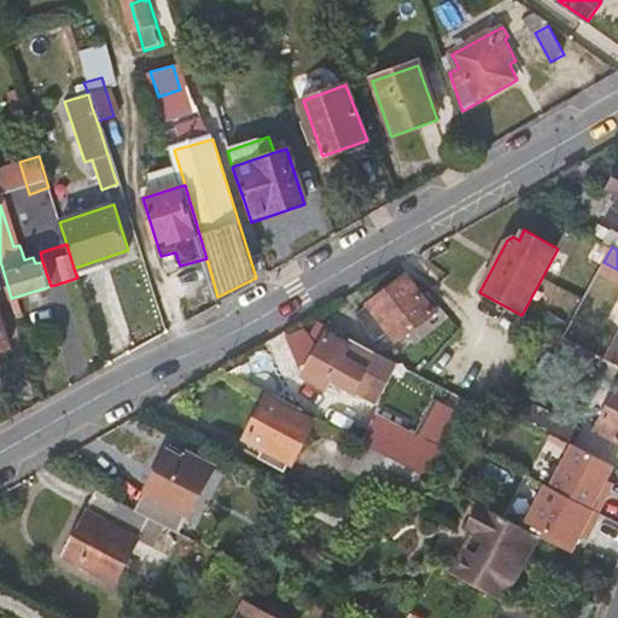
[(406,277),(353,319),(373,345),(392,331),(400,340),(441,309),(429,292),(421,296),(406,277)]
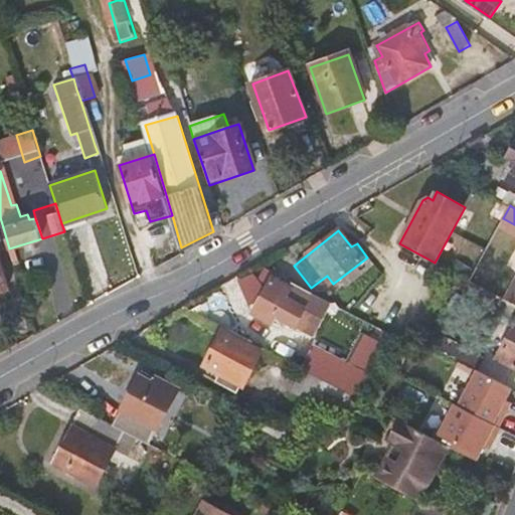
[(0,292),(9,290),(0,260),(0,292)]
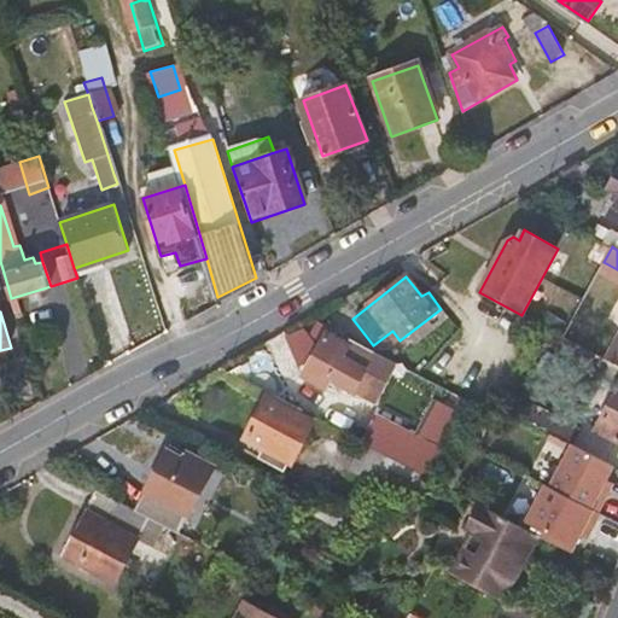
[(589,366),(595,355),(564,338),(548,330),(543,342),(589,366)]
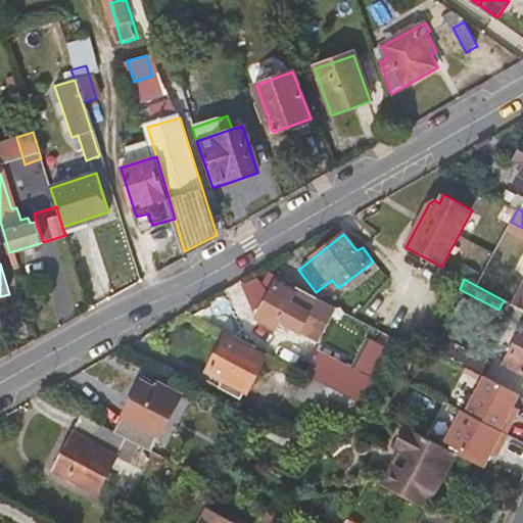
[(281,321),(299,331),(315,298),(296,287),(294,292),(277,283),(257,321),(275,330),(281,321)]
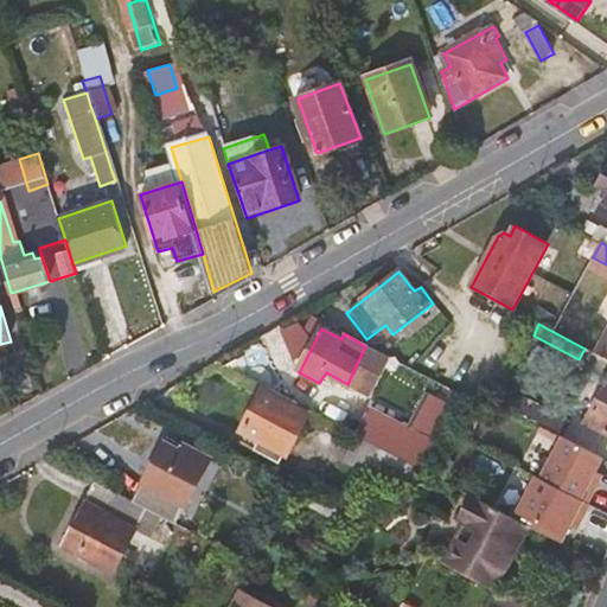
[(606,331),(595,353),(606,359),(606,331)]
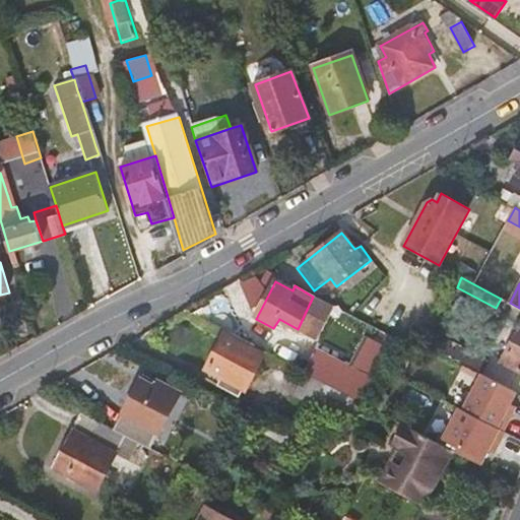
[(313,337),(330,305),(313,297),(298,329),(313,337)]
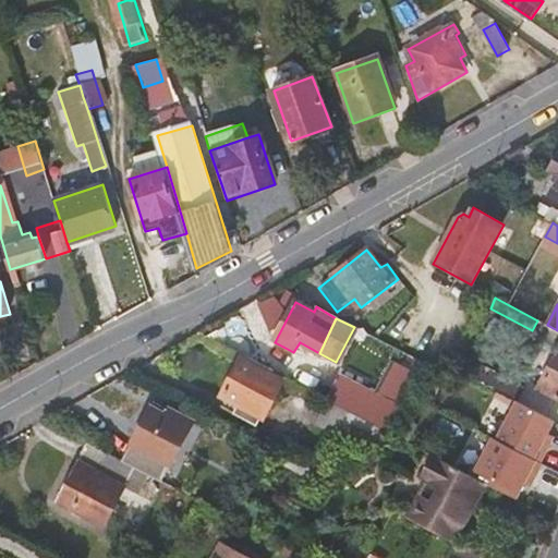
[(557,350),(538,389),(557,399),(557,350)]
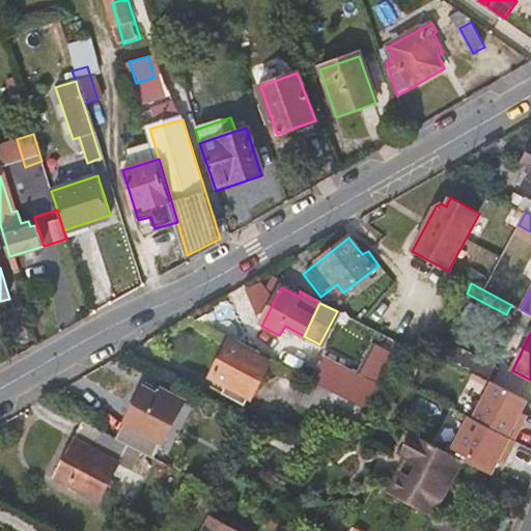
[(229,344),(212,379),(229,388),(224,398),(247,410),(270,366),(229,344)]
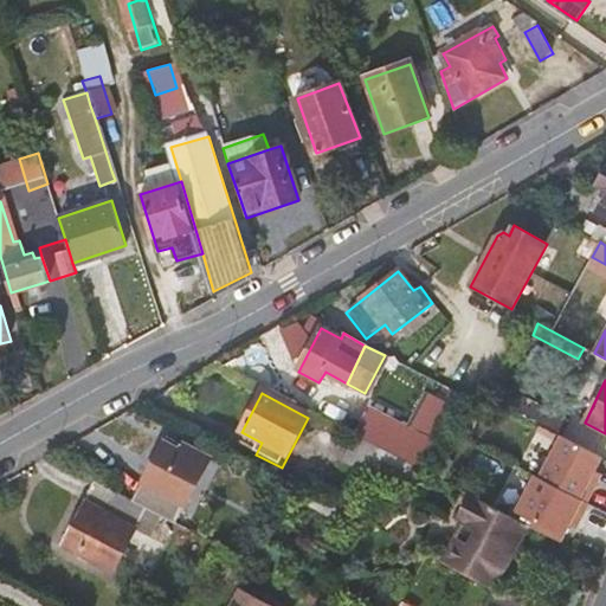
[(382,449),(394,455),(412,465),(420,449),(365,419),(358,436),(382,449)]
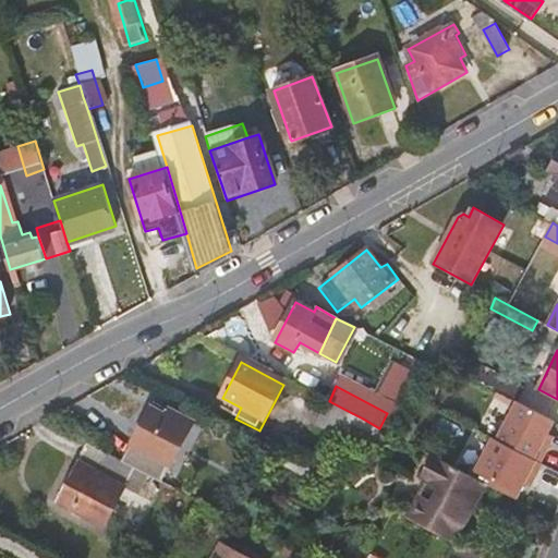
[(315,426),(339,438),(352,413),(329,401),(315,426)]
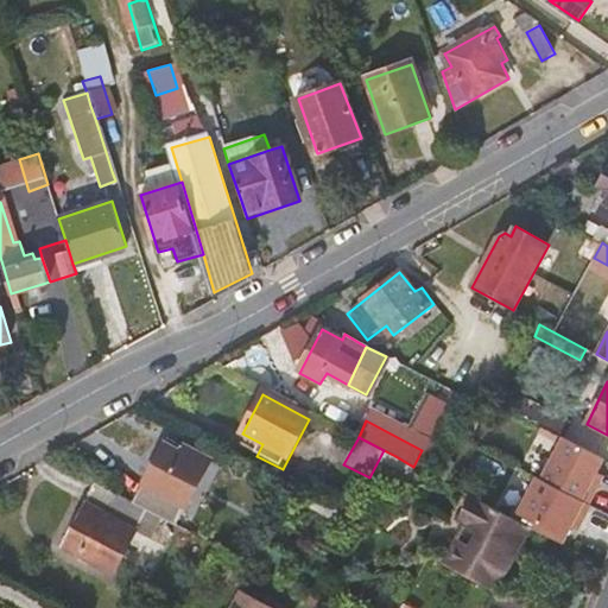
[(605,461),(564,438),(542,481),(589,506),(601,485),(594,482),(605,461)]
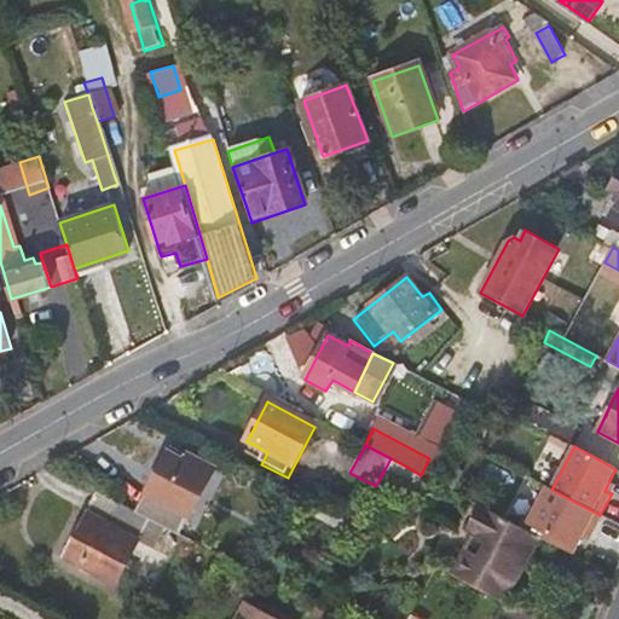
[(169,451),(134,510),(150,518),(179,533),(217,469),(190,453),(186,460),(169,451)]
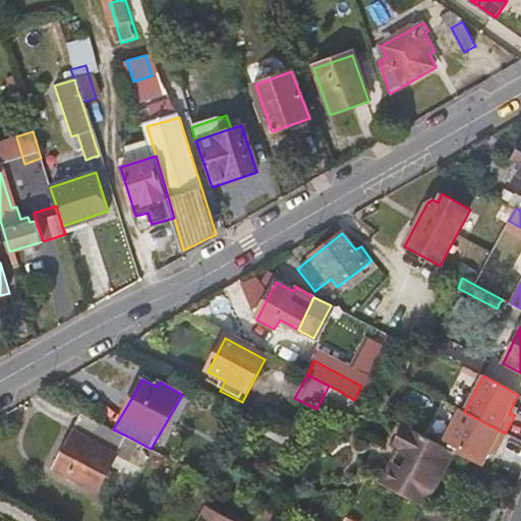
[(346,424),(358,402),(354,400),(339,391),(329,386),(316,409),(346,424)]
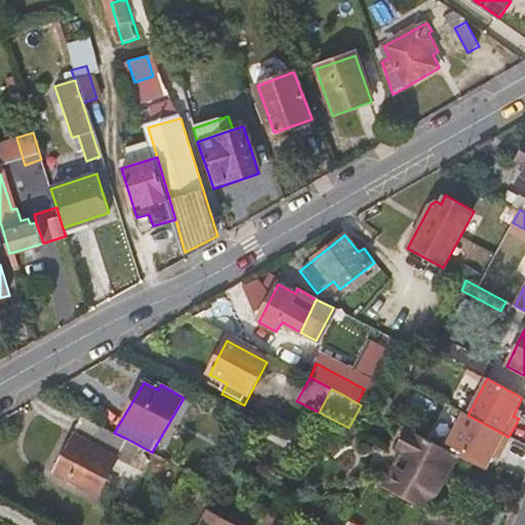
[(503,453),(511,438),(509,437),(468,415),(463,413),(447,445),(488,467),(497,449),(503,453)]
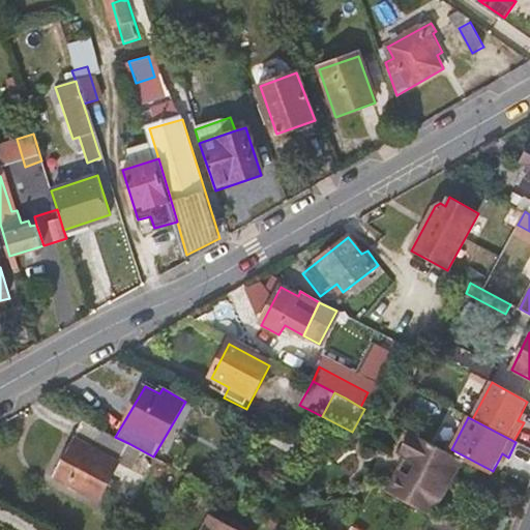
[(99,500),(128,443),(115,437),(97,427),(84,419),(55,475),(99,500)]
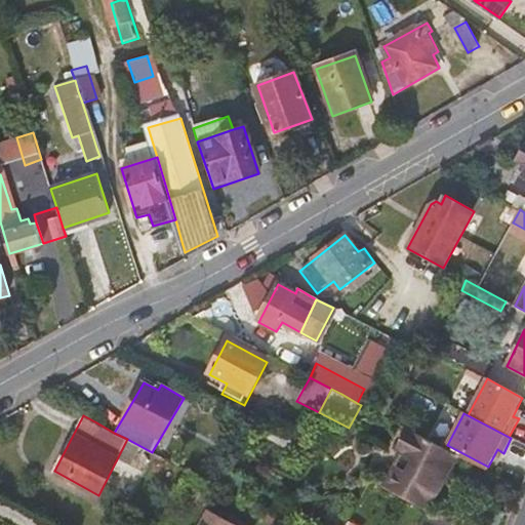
[(432,443),(421,462),(429,466),(408,502),(437,518),(450,524),(451,524),(481,470),(445,449),(432,443)]
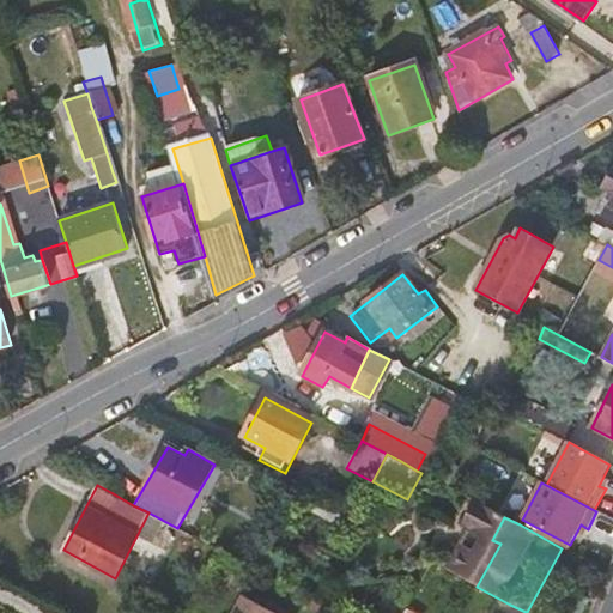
[(522,520),(520,525),(562,548),(568,551),(570,545),(522,520)]
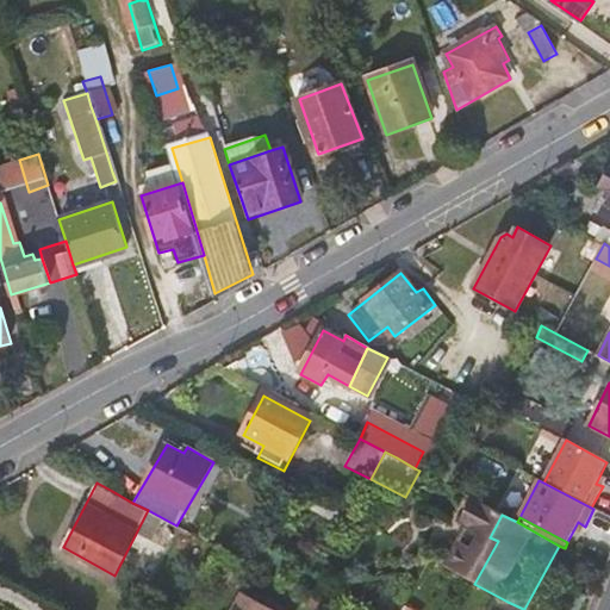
[(490,537),(467,579),(474,584),(498,541),(490,537)]
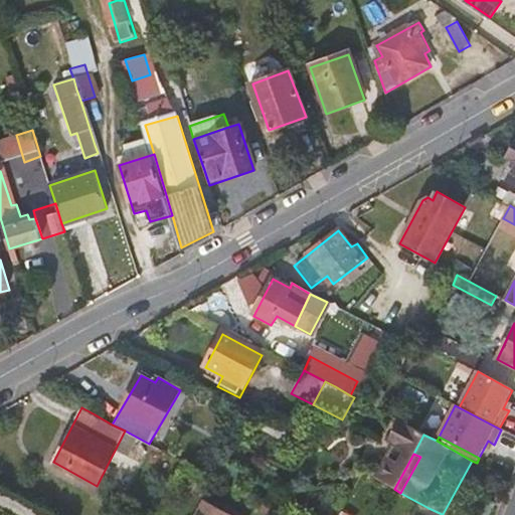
[(251,514),(214,495),(203,514),(251,514)]
